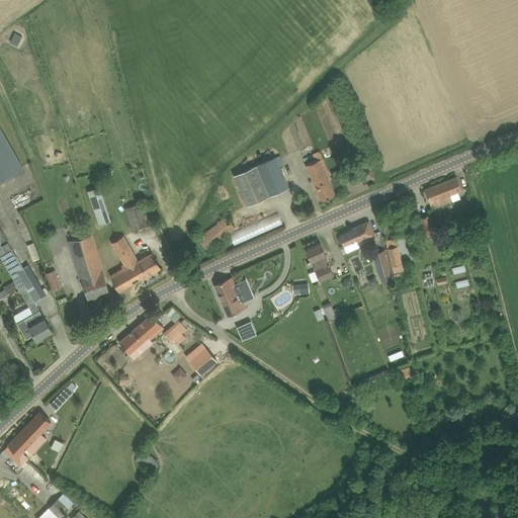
[(33,314),(39,310),(40,310),(37,305),(35,301),(17,270),(23,267),(0,227),(0,180),(23,167),(0,124),(0,257),(33,313),(33,314)]
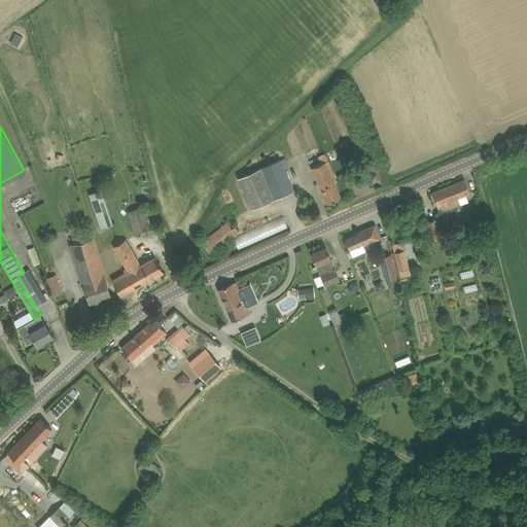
[(312,169),(326,204),(342,198),(331,178),(335,177),(325,155),(324,153),(318,156),(321,165),(312,169)]
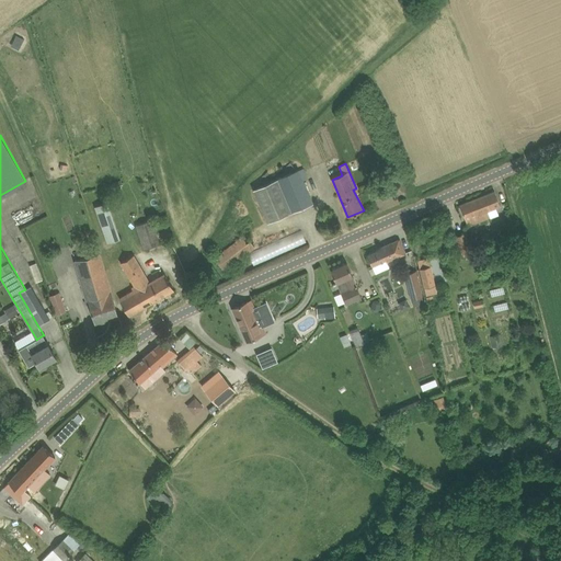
[(299,169),(253,190),(267,222),(313,203),(304,180),(308,178),(304,168),(299,170),(299,169)]
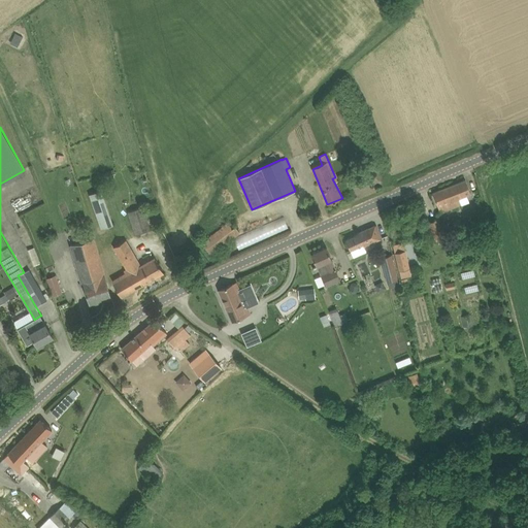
[(433,192),(440,212),(462,203),(460,198),(471,193),(465,179),(433,192)]
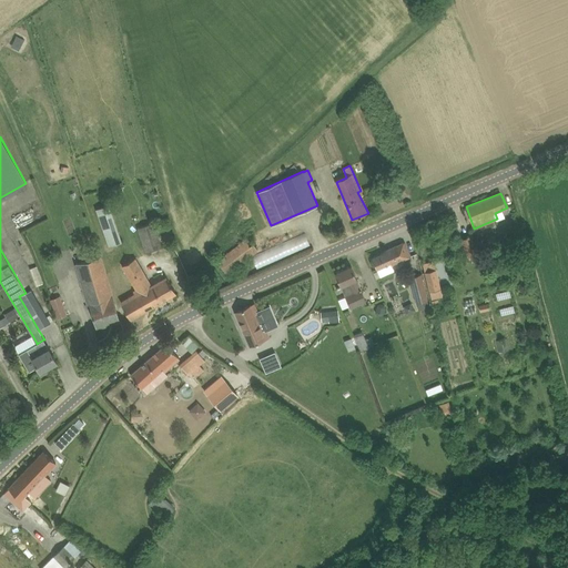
[(109,246),(122,242),(111,204),(97,209),(109,246)]
